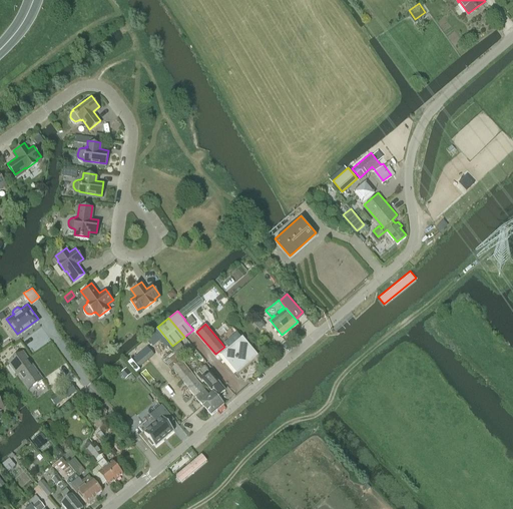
[(228,346),(220,353),(236,372),(258,354),(241,335),(238,331),(225,342),(227,345),(228,346)]
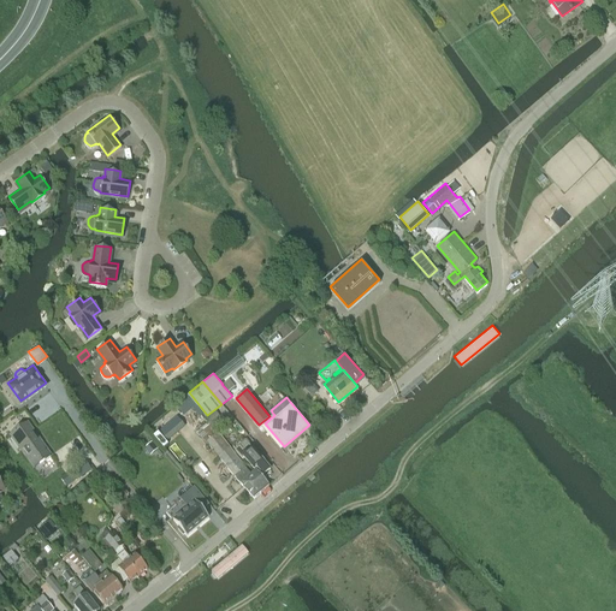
[(225,462),(236,454),(200,408),(185,420),(189,427),(193,432),(195,429),(199,433),(200,432),(206,439),(207,439),(225,462)]
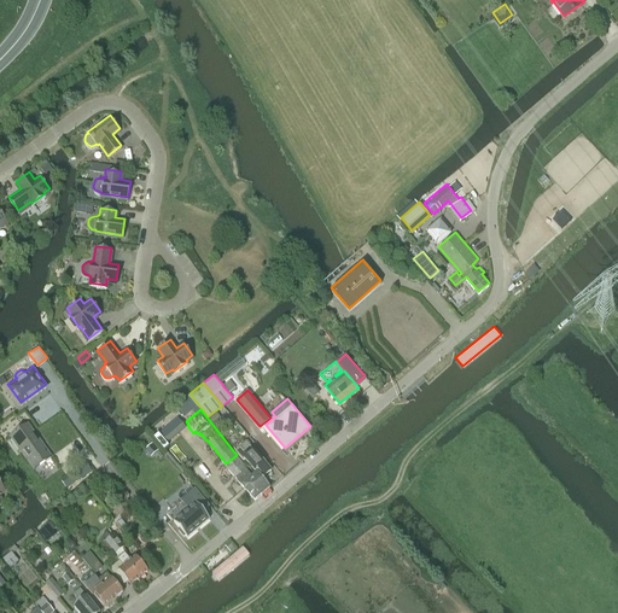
[(178,414),(158,430),(153,433),(164,445),(169,442),(167,439),(185,422),(178,414)]
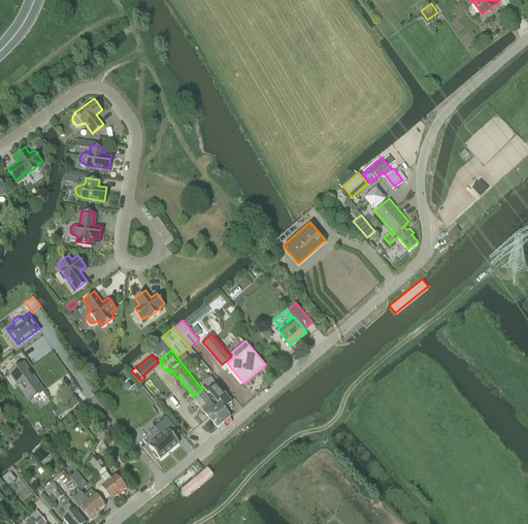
[(8,370),(29,398),(43,387),(24,359),(8,370)]
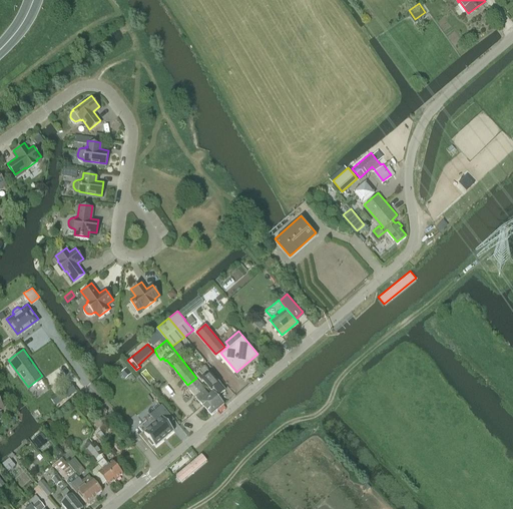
[(199,369),(195,372),(198,376),(201,380),(203,379),(211,389),(212,388),(218,395),(225,389),(207,369),(207,368),(202,372),(199,369)]
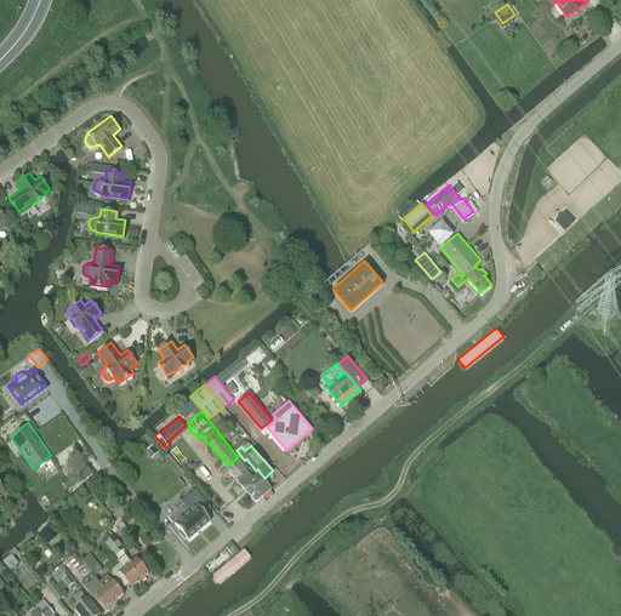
[(249,469),(238,457),(227,466),(238,478),(255,500),(263,492),(258,486),(265,482),(257,472),(252,475),(248,471),(249,469)]
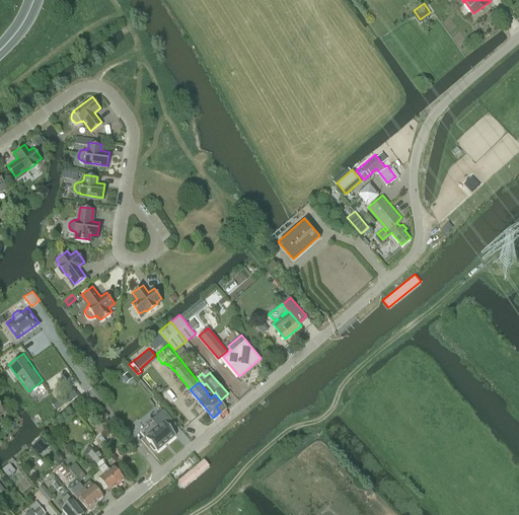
[(66,389),(60,394),(65,400),(71,396),(66,389)]
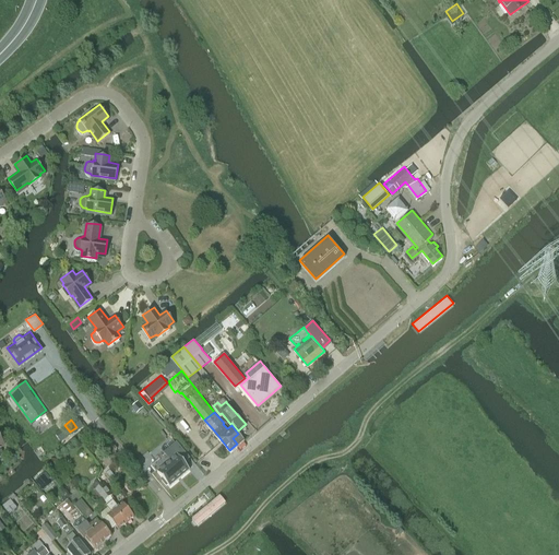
[(170,446),(151,462),(157,470),(162,475),(161,477),(166,484),(167,482),(168,484),(185,471),(189,467),(180,456),(186,451),(176,440),(170,446)]
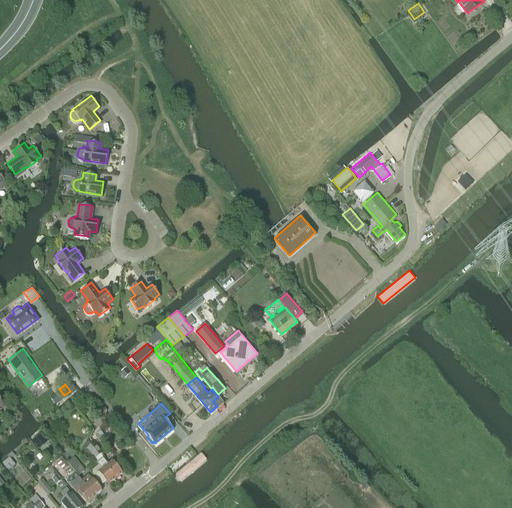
[(103,409),(97,414),(101,419),(107,414),(103,409)]
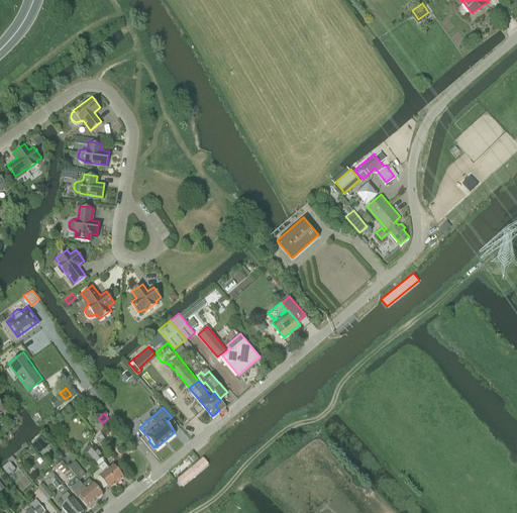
[(109,440),(101,431),(97,434),(105,443),(109,440)]
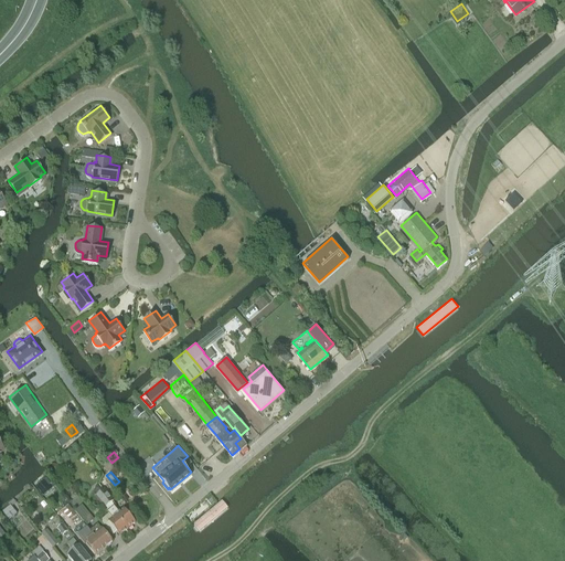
[(41,487),(50,479),(45,474),(36,483),(41,487)]
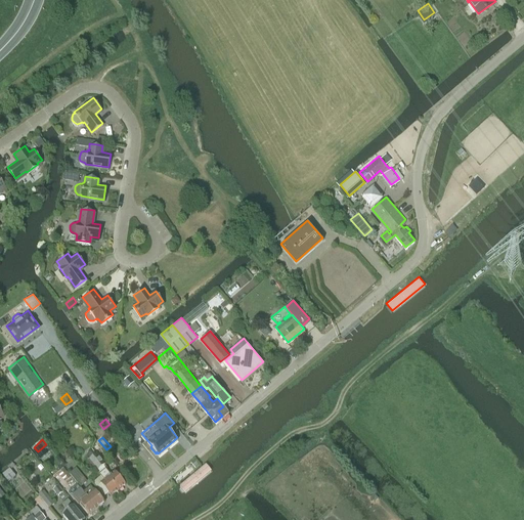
[(90,462),(99,455),(95,450),(87,458),(90,462)]
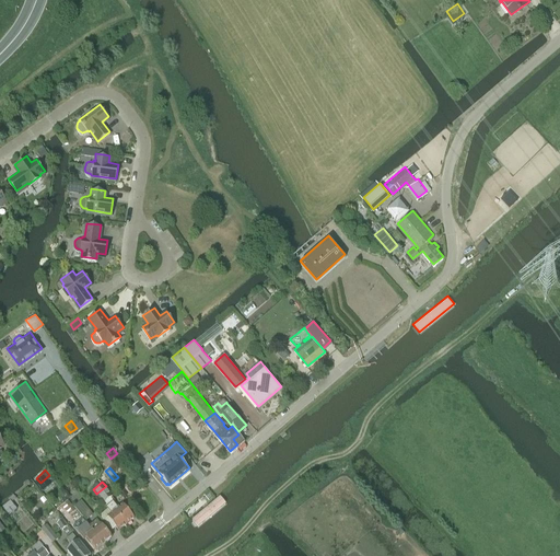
[(230,500),(217,485),(212,489),(206,488),(183,508),(198,528),(230,500)]
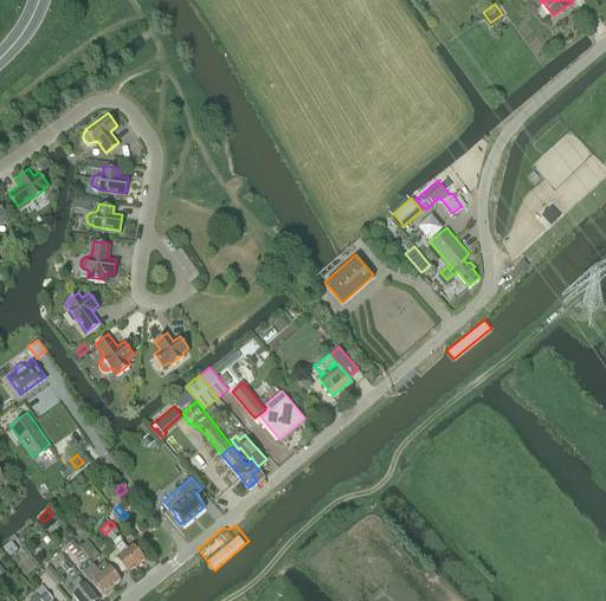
[(115,525),(104,534),(111,541),(114,540),(117,543),(115,544),(121,551),(116,555),(129,569),(136,563),(118,541),(122,538),(120,535),(121,532),(115,525)]
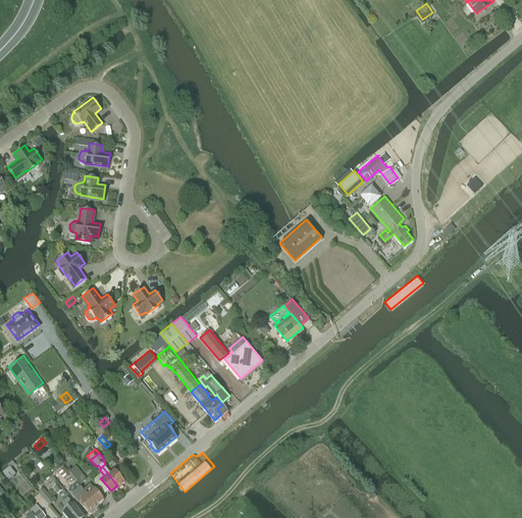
[(75,463),(69,469),(80,481),(87,476),(75,463)]
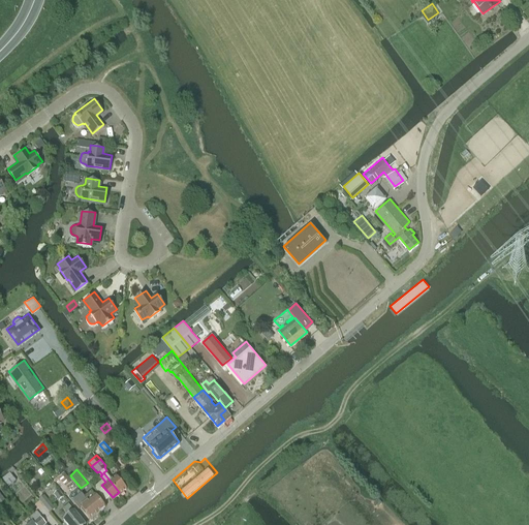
[(8,484),(16,477),(9,470),(2,475),(8,484)]
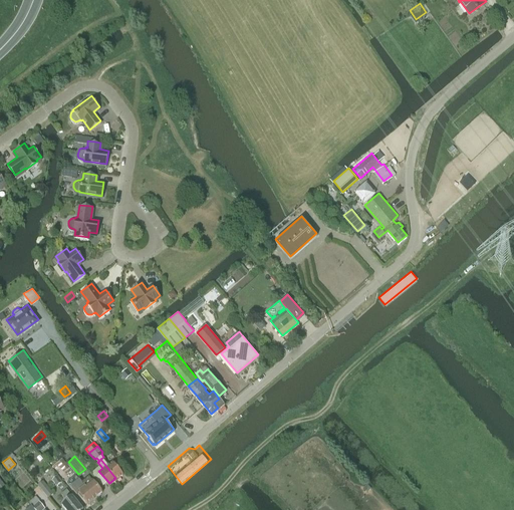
[(100,459),(115,478),(122,473),(112,460),(108,463),(103,457),(100,459)]
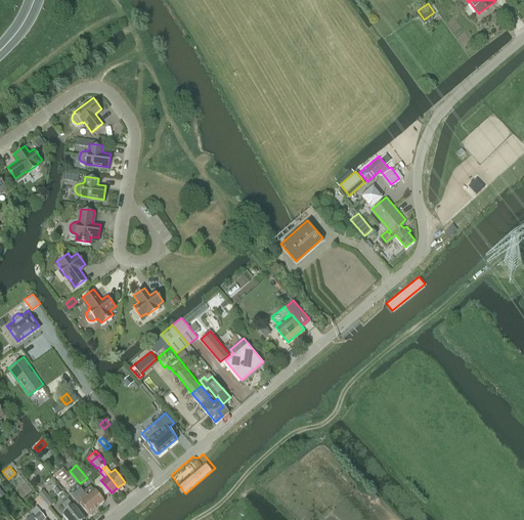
[(53,486),(58,492),(62,488),(57,482),(53,486)]
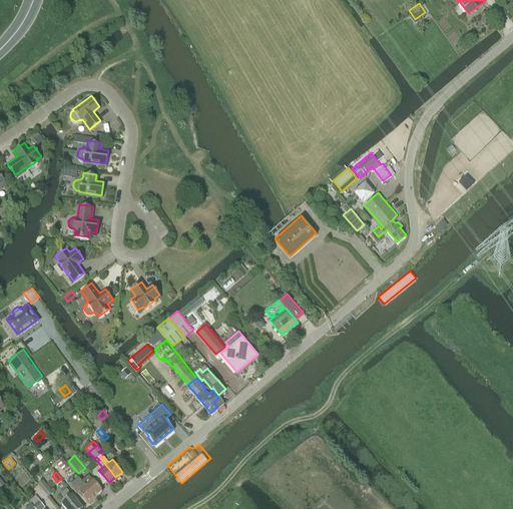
[(81,479),(95,495),(102,489),(88,473),(81,479)]
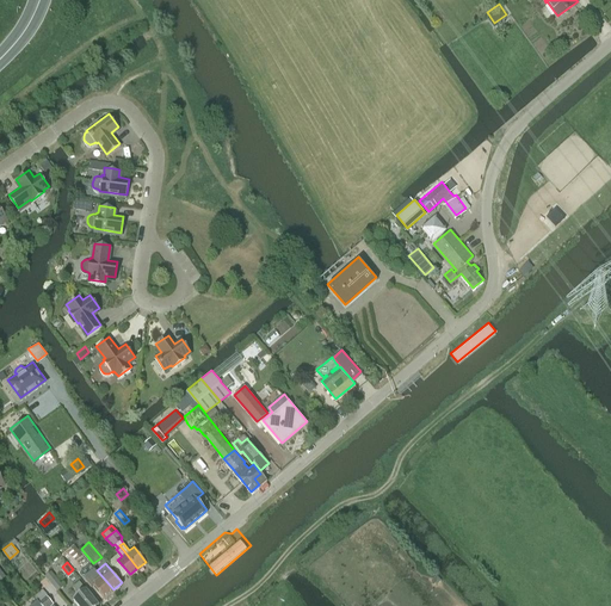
[(51,568),(45,573),(57,587),(63,582),(51,568)]
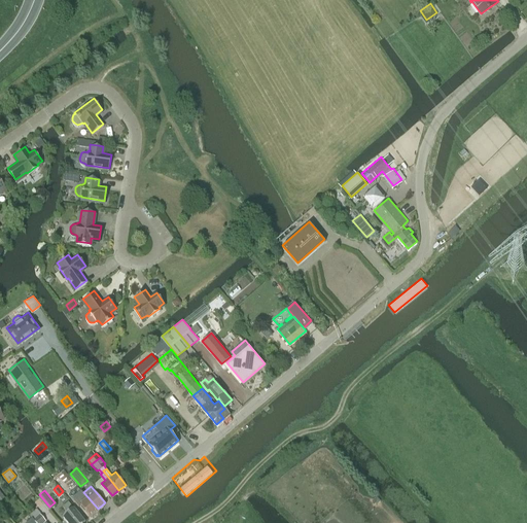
[(98,509),(83,492),(76,497),(91,515),(98,509)]
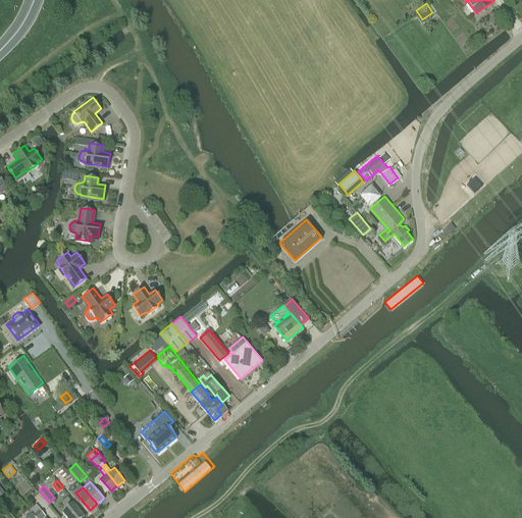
[(80,517),(85,514),(73,501),(68,495),(62,499),(67,506),(62,510),(69,517),(80,517)]
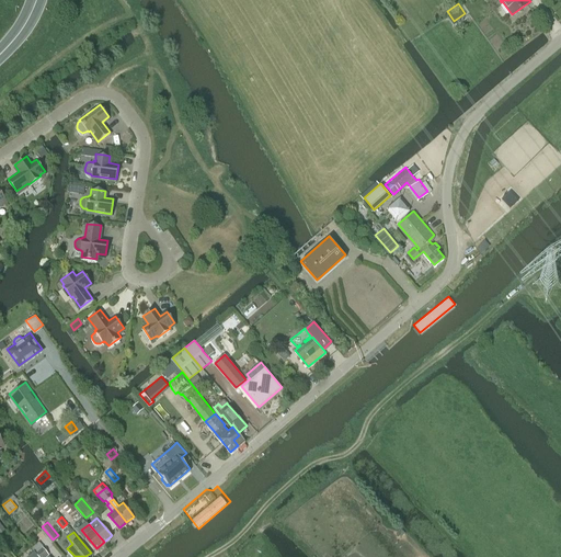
[(32,545),(35,549),(41,556),(42,556),(49,552),(43,544),(44,544),(39,538),(38,540),(32,545)]
